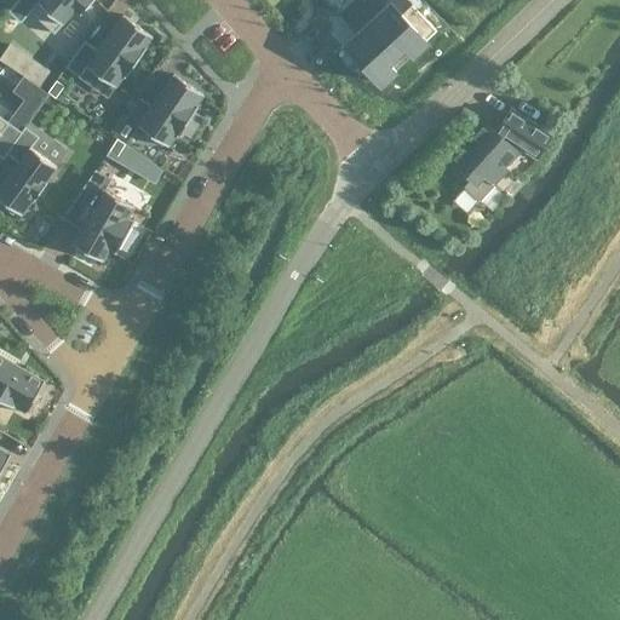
[(18,0),(9,11),(21,22),(30,11),(55,33),(75,9),(81,15),(93,0),(18,0)]
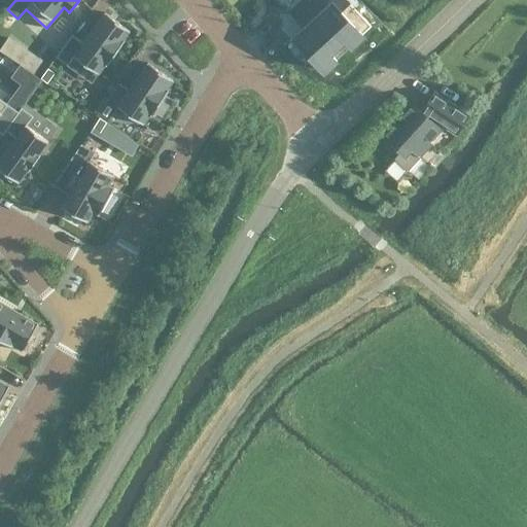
[(293,13),(282,24),(295,37),(294,38),(324,71),(362,35),(361,34),(370,26),(348,3),(349,2),(347,0),(305,0),(292,12),(293,13)]
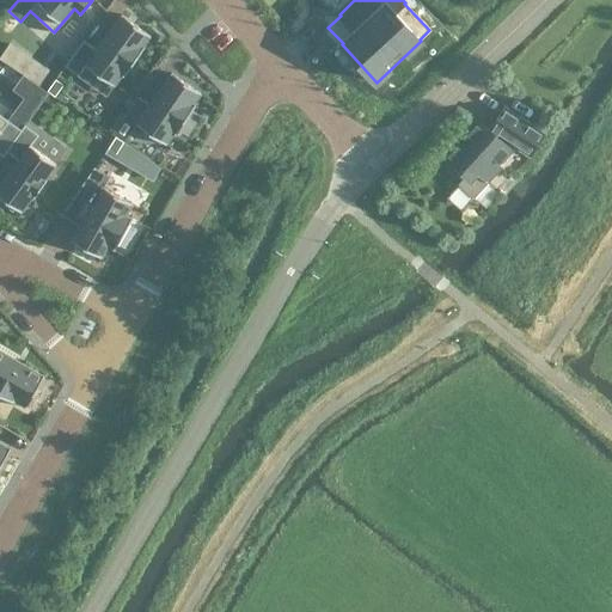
[(84,41),(66,66),(78,75),(85,66),(114,86),(122,77),(123,78),(145,48),(144,47),(151,36),(122,14),(121,16),(96,50),(84,41)]
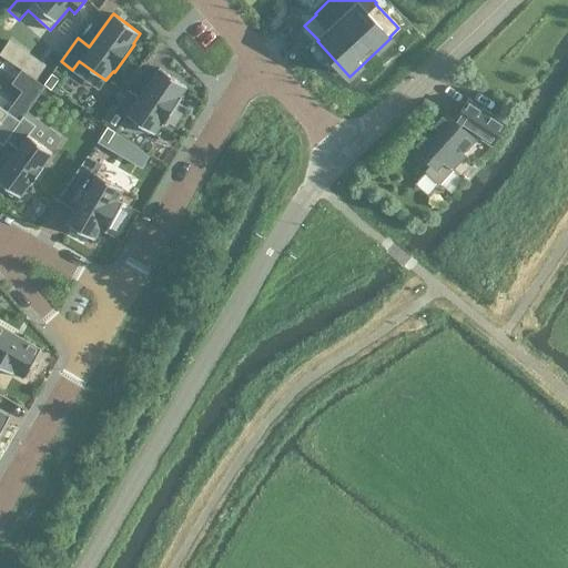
[(159,68),(127,115),(154,134),(161,124),(162,125),(182,98),(180,97),(186,87),(159,68)]
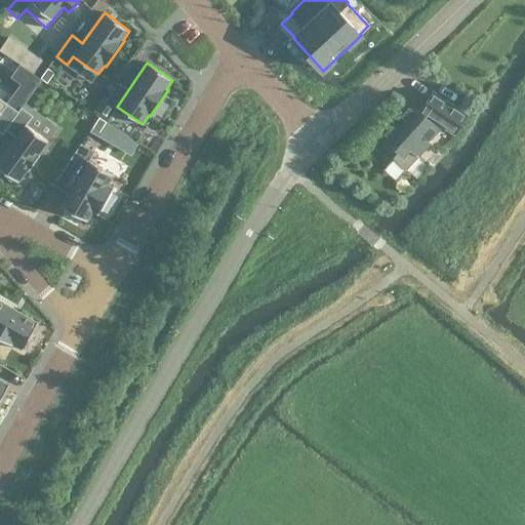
[(47,68),(40,78),(47,83),(54,73),(47,68)]
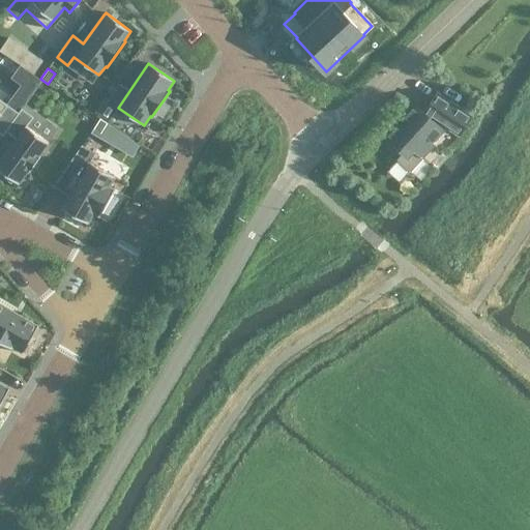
[(443,125),(459,135),(471,116),(437,93),(424,114),(415,106),(403,119),(407,122),(401,129),(396,125),(386,138),(404,153),(399,159),(411,171),(434,146),(431,143),(442,129),(441,128),(443,125)]
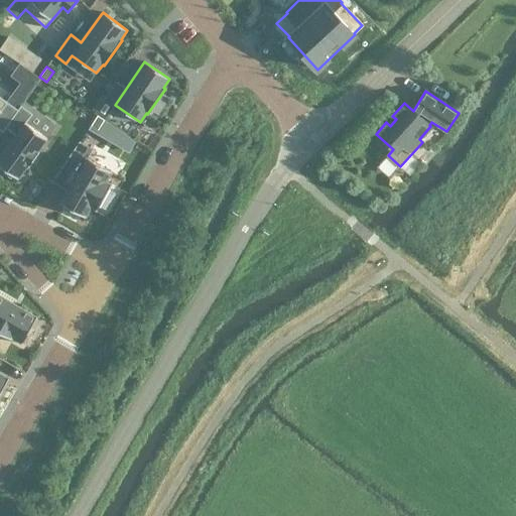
[(0,129),(2,132),(5,127),(18,111),(0,97),(0,129)]
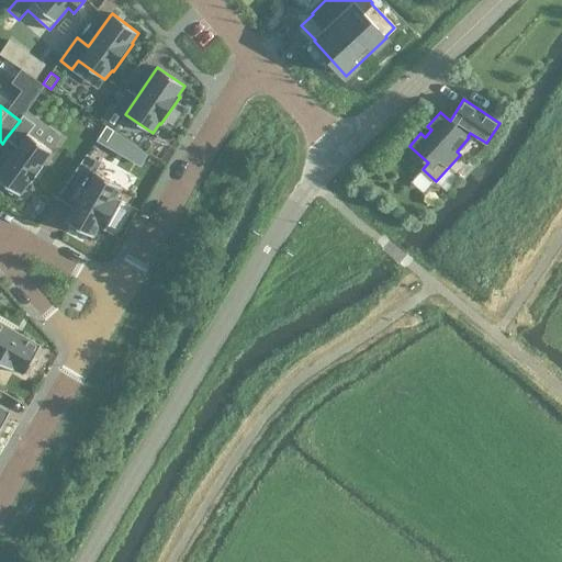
[(0,179),(1,180),(0,180),(0,186),(11,194),(14,190),(20,194),(31,180),(32,181),(43,166),(42,165),(52,150),(27,133),(34,124),(23,115),(20,121),(6,138),(18,147),(0,170),(0,179)]
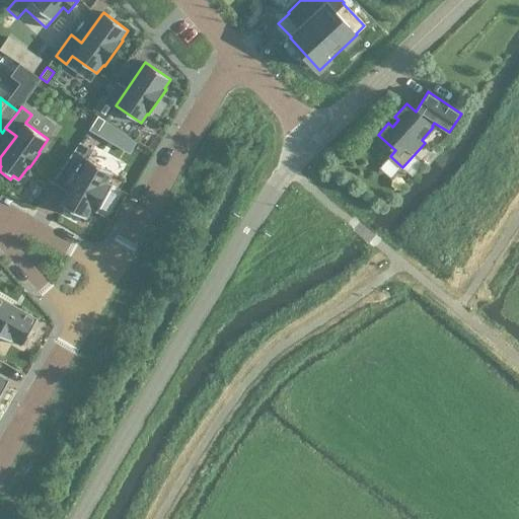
[(99,107),(94,115),(97,117),(104,121),(109,114),(99,107)]
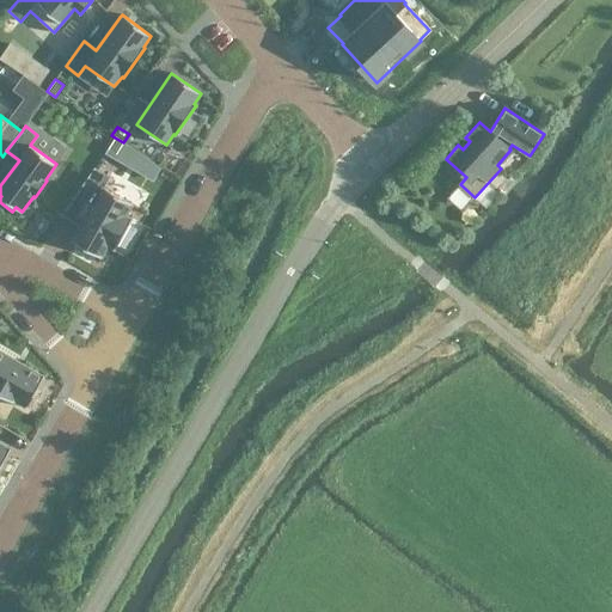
[(115,138),(108,150),(116,154),(123,142),(115,138)]
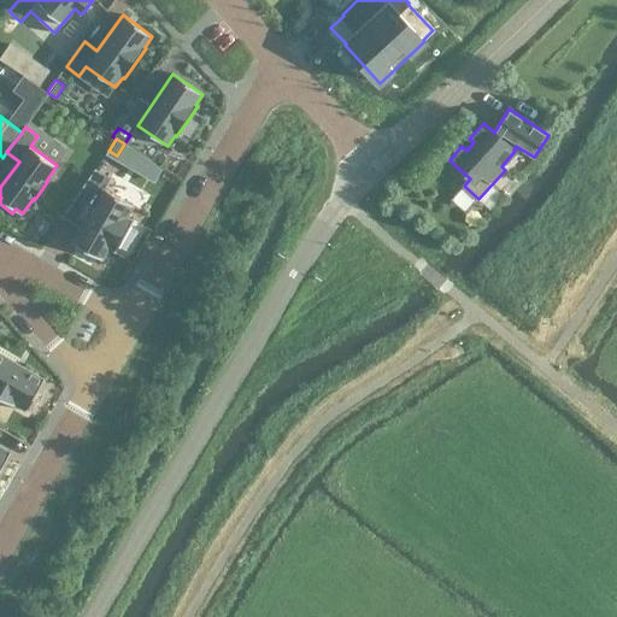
[(95,170),(66,212),(82,222),(71,242),(103,260),(109,250),(116,253),(134,221),(128,217),(134,206),(104,188),(110,178),(95,170)]
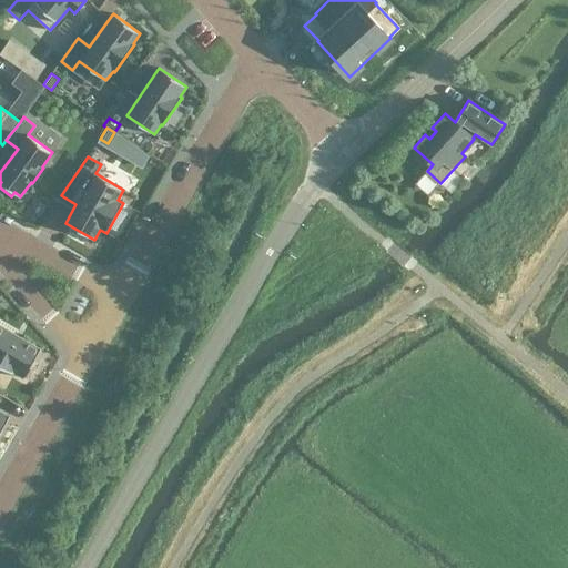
[(0,325),(0,366),(13,374),(14,373),(24,378),(41,350),(40,348),(0,325)]
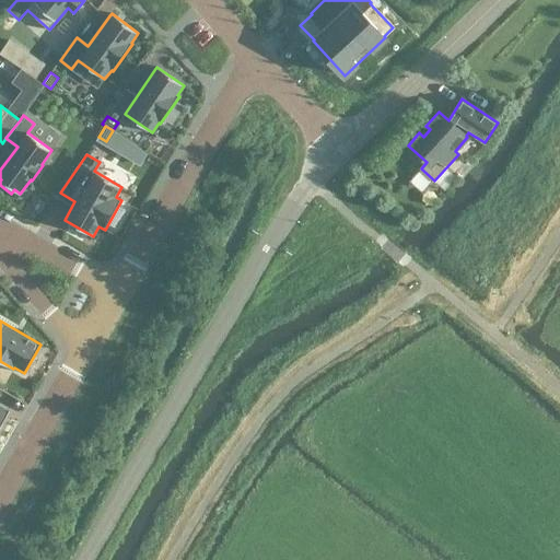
[(0,405),(0,428),(10,411),(9,410),(0,405)]
